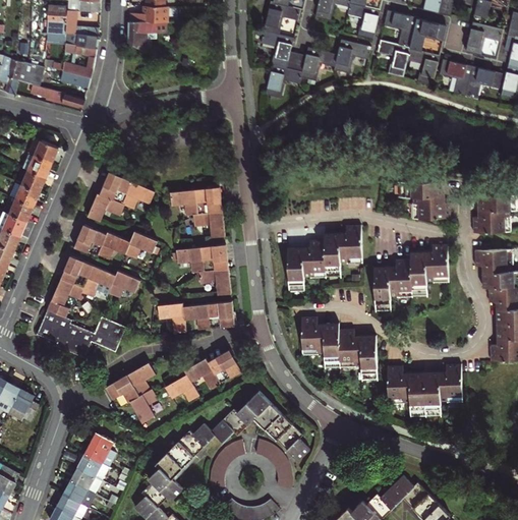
[(65,0),(64,7),(74,8),(97,9),(97,0),(65,0)]
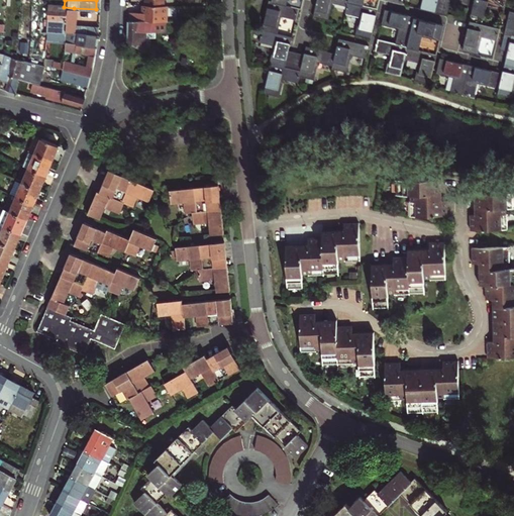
[(298,7),(271,1),(269,0),(262,29),(274,32),(279,14),(296,18),(298,7)]
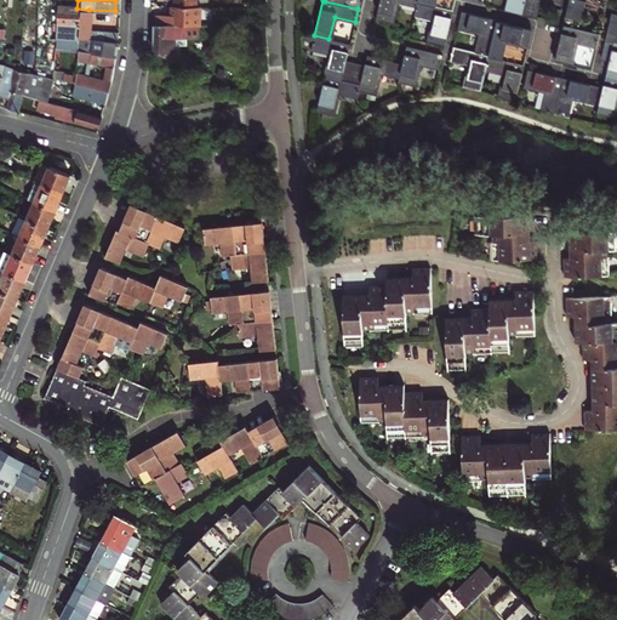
[(325,0),(325,1),(358,9),(361,10),(364,0),(325,0)]
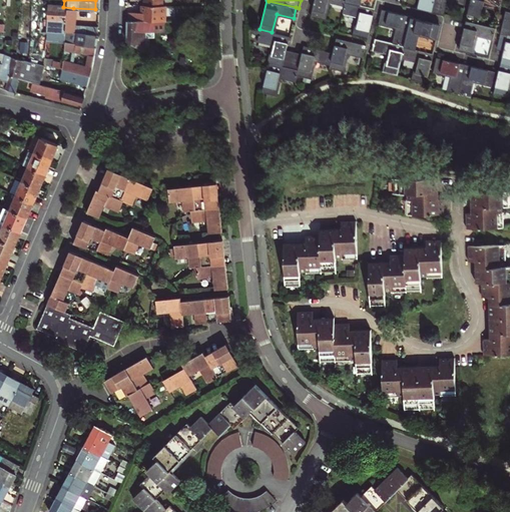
[(315,0),(311,16),(325,20),(329,2),(344,5),(345,1),(345,0),(315,0)]
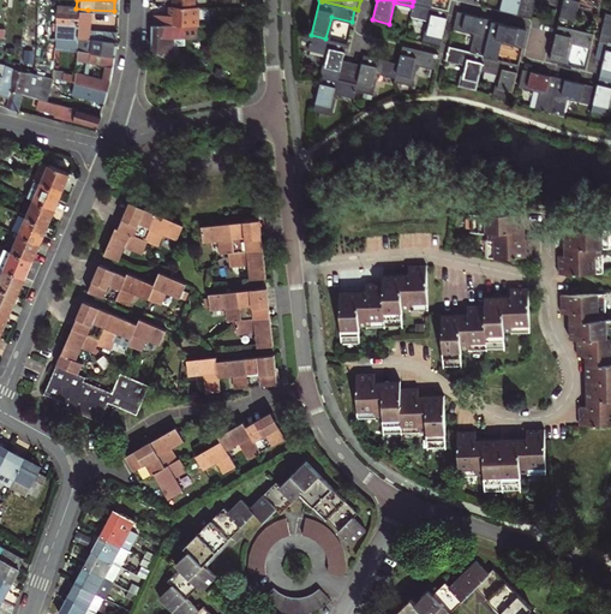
[(413,0),(413,1),(448,10),(450,0),(413,0)]
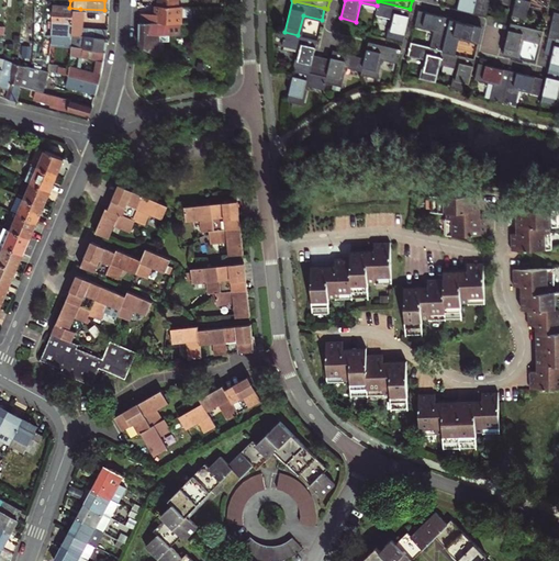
[(459,0),(457,9),(474,13),(477,0),(459,0)]
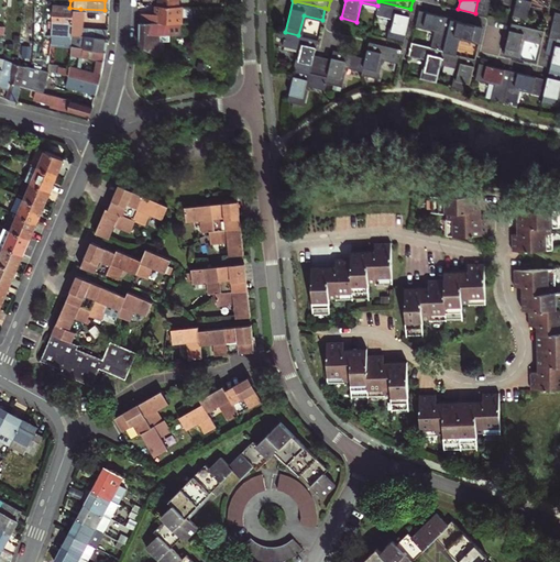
[(478,0),(475,13),(486,15),(491,0),(511,4),(511,0),(478,0)]
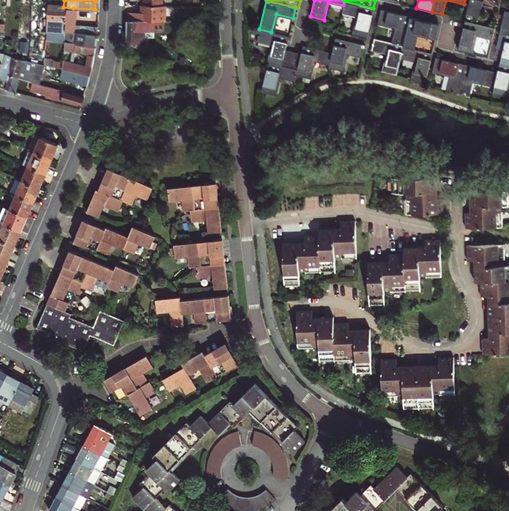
[(499,9),(501,0),(470,0),(465,20),(479,24),(484,6),(499,9)]
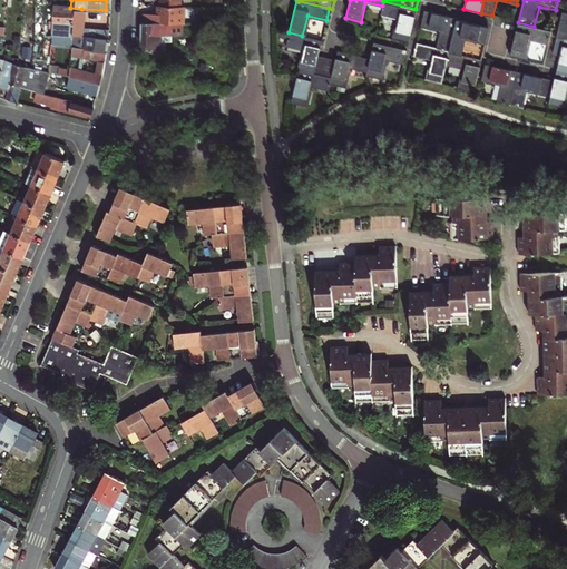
[(382,6),(380,13),(397,18),(392,38),(409,42),(416,9),(383,1),(382,6)]
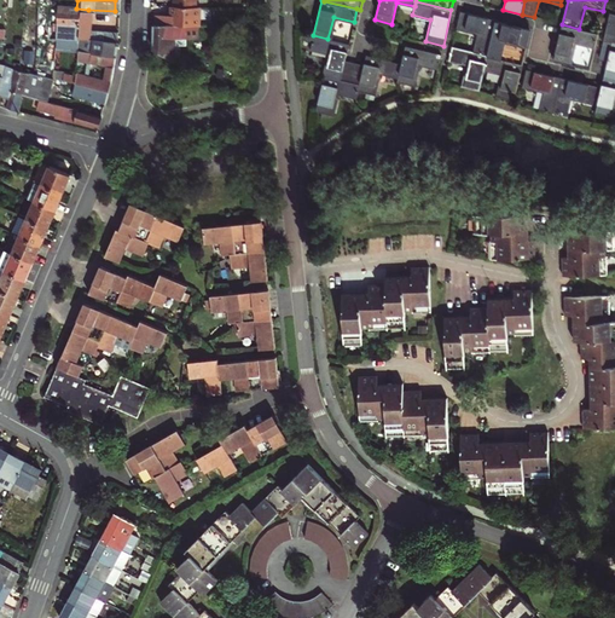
[(614,5),(613,5),(603,40),(613,42),(614,42),(614,5)]
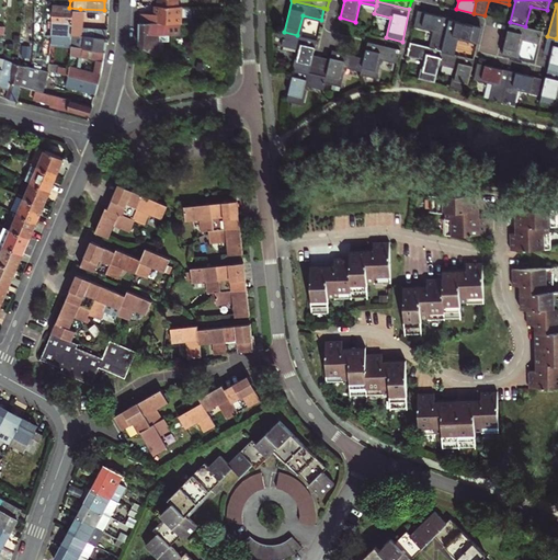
[(69,8),(48,7),(46,33),(68,34),(68,32),(79,33),(102,36),(103,26),(79,24),(80,9),(69,8)]
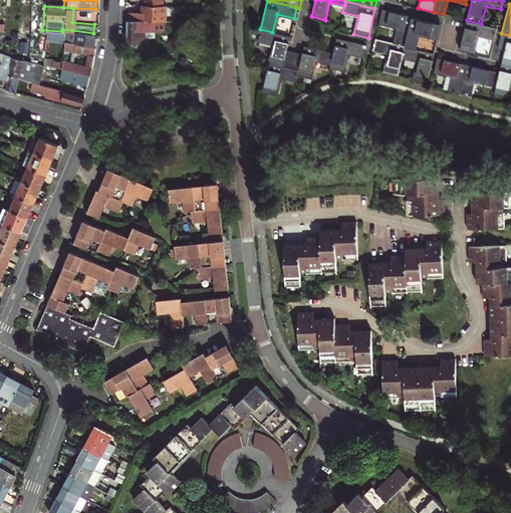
[(128,14),(128,21),(164,22),(166,22),(166,7),(141,7),(141,14),(128,14)]
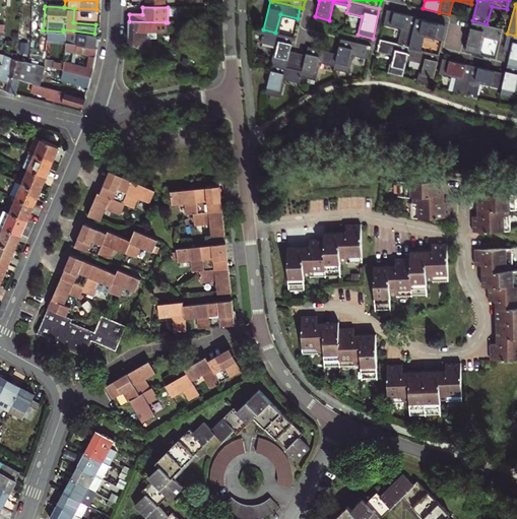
[(409,47),(416,17),(386,10),(383,24),(401,28),(398,44),(409,47)]
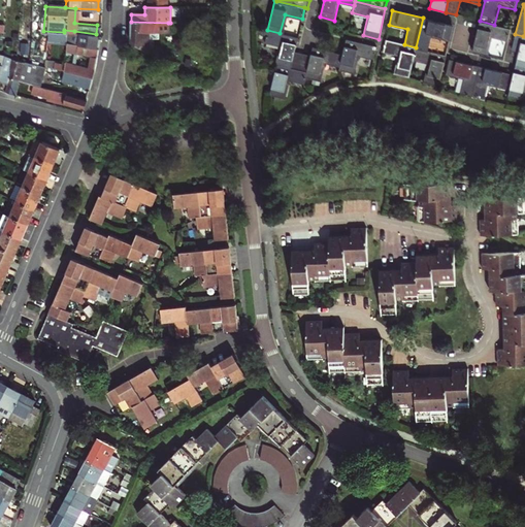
[(453,25),(423,18),(416,47),(446,55),(453,25)]
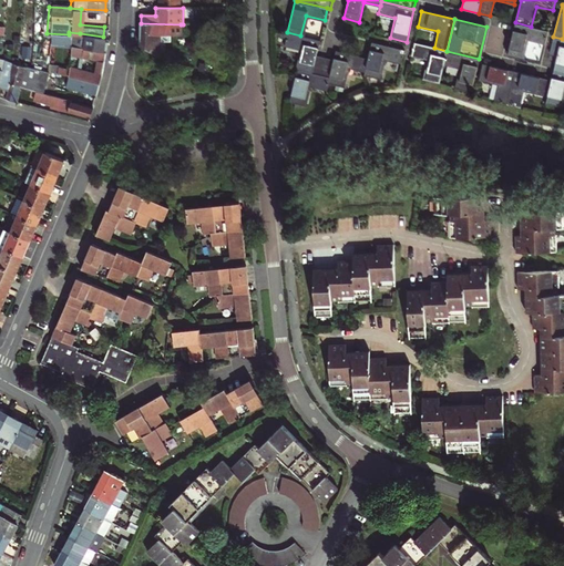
[(508,54),(540,62),(547,30),(531,27),(515,22),(508,54)]
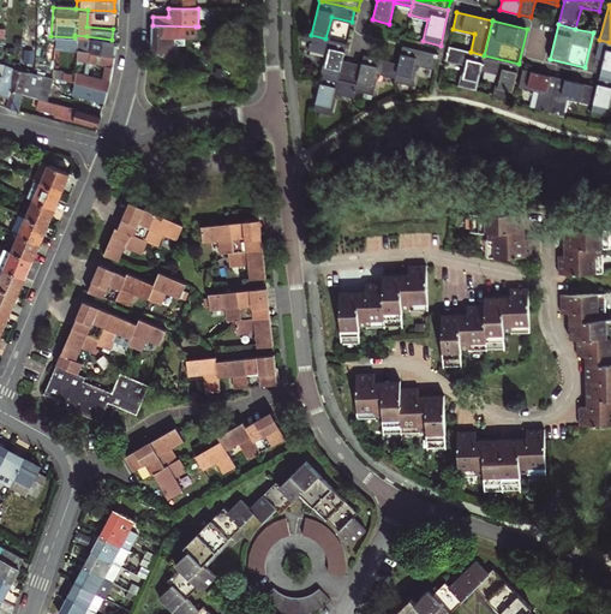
[(151,25),(151,52),(172,64),(173,45),(184,45),(185,39),(196,39),(196,27),(153,25),(151,25)]
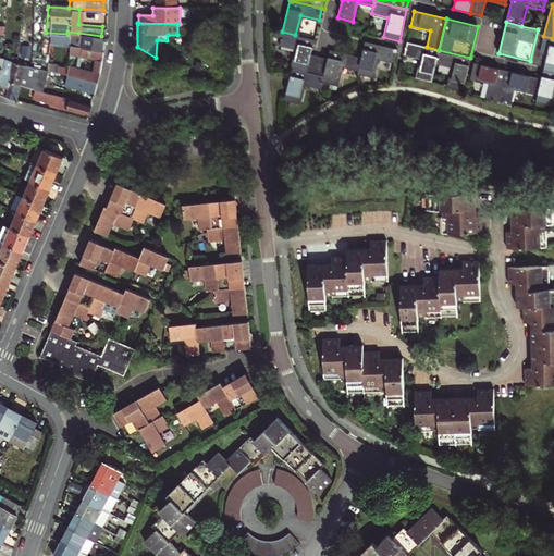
[(78,33),(68,32),(68,34),(64,66),(63,73),(94,81),(96,74),(101,36),(78,33)]
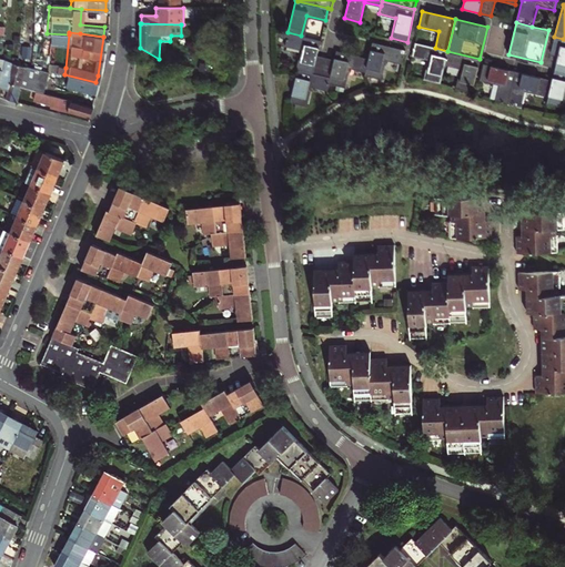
[(302,49),(296,69),(312,73),(316,57),(320,41),(301,36),(288,32),(284,44),(302,49)]
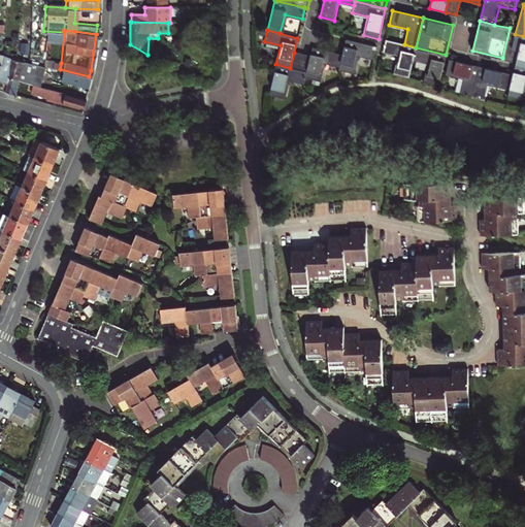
[(524,36),(523,36),(515,66),(524,68),(524,36)]
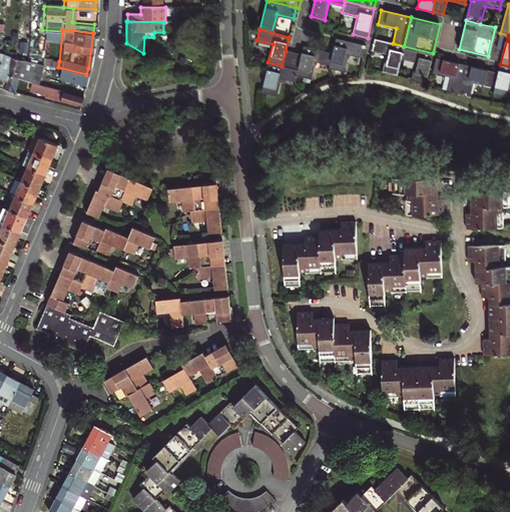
[(349,53),(363,56),(366,45),(336,37),(333,53),(330,64),(329,67),(345,70),(349,53)]
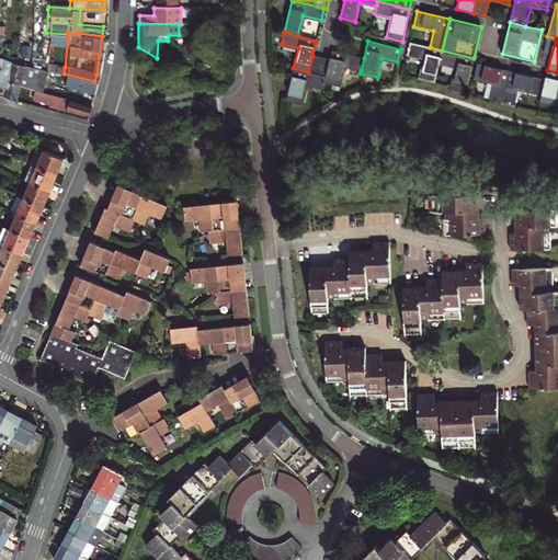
[(410,43),(407,54),(423,58),(419,78),(434,82),(439,64),(442,50),(430,47),(410,43)]
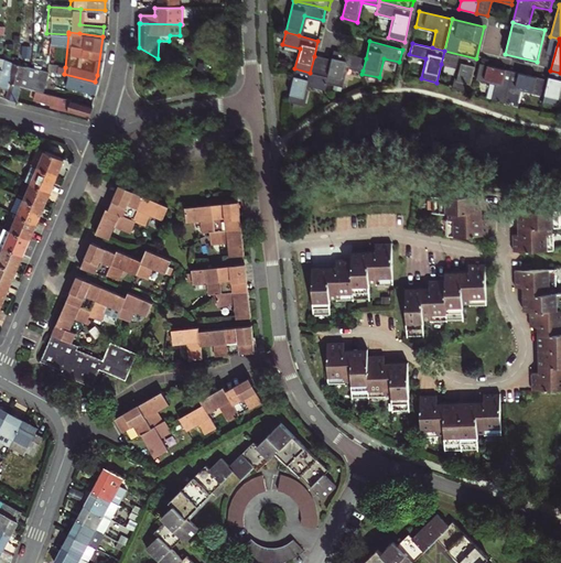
[(363,71),(366,58),(334,51),(331,61),(323,58),(320,74),(327,76),(326,83),(341,86),(345,67),(363,71)]
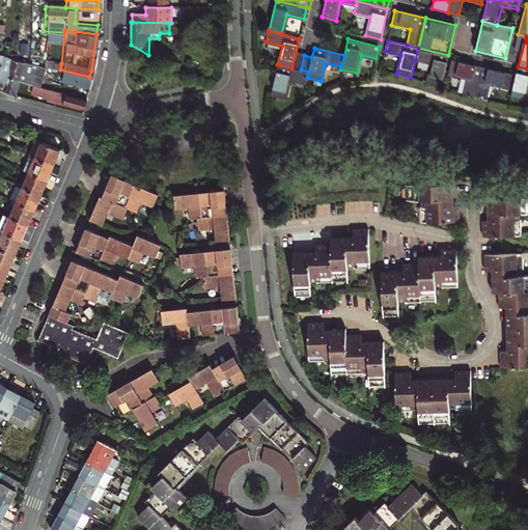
[(441,86),(448,55),(418,48),(415,60),(431,64),(426,83),(441,86)]
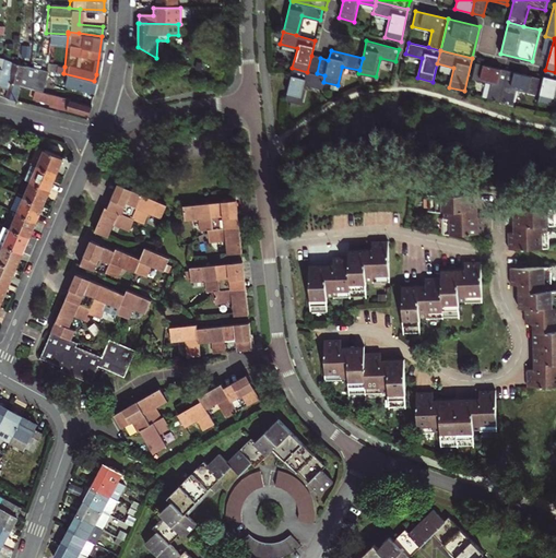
[(307,72),(292,68),(285,101),(300,105),(305,85),(321,88),(323,82),(324,75),(317,73),(320,58),(311,56),(307,72)]
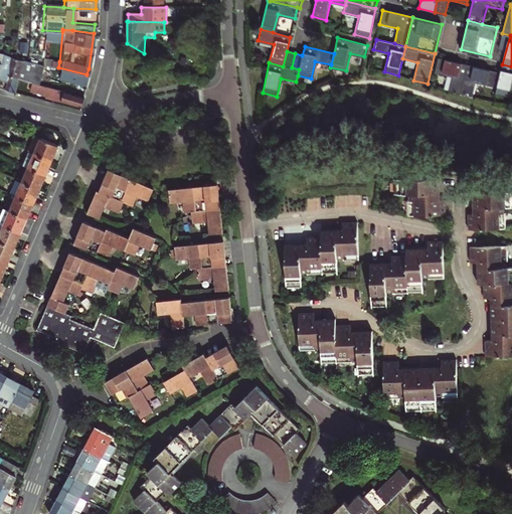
[(0,76),(5,77),(6,74),(15,76),(30,80),(41,84),(46,64),(35,61),(35,63),(2,54),(0,62),(0,76)]
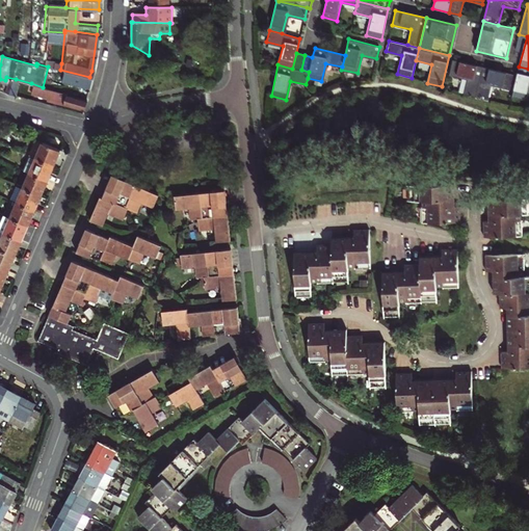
[(52,60),(50,67),(60,70),(61,63),(52,60)]
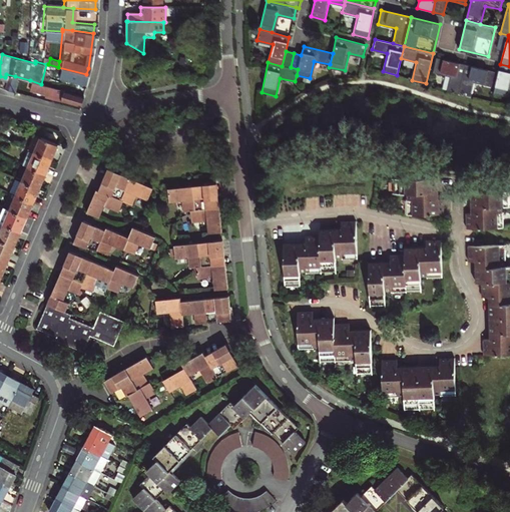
[(458,94),(466,65),(436,58),(433,72),(451,76),(447,91),(458,94)]
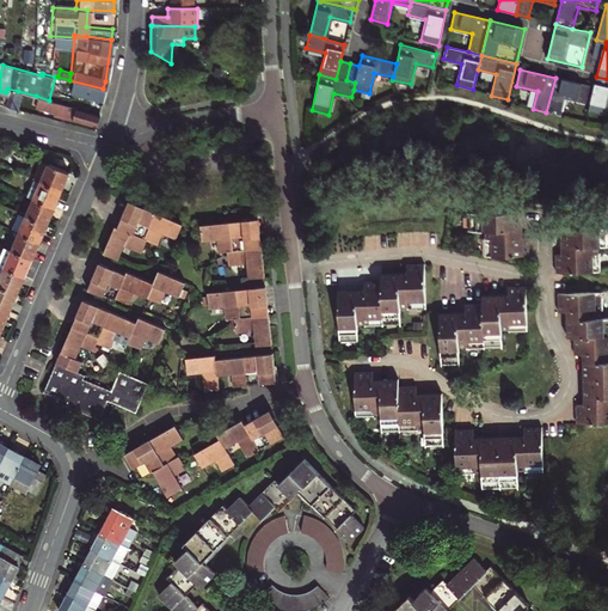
[(607,79),(596,77),(588,111),(606,115),(607,103),(607,79)]
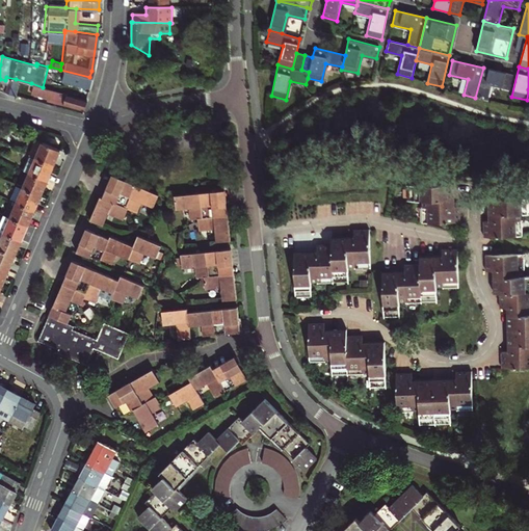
[(491,85),(509,89),(512,74),(483,68),(475,98),(486,100),(491,85)]
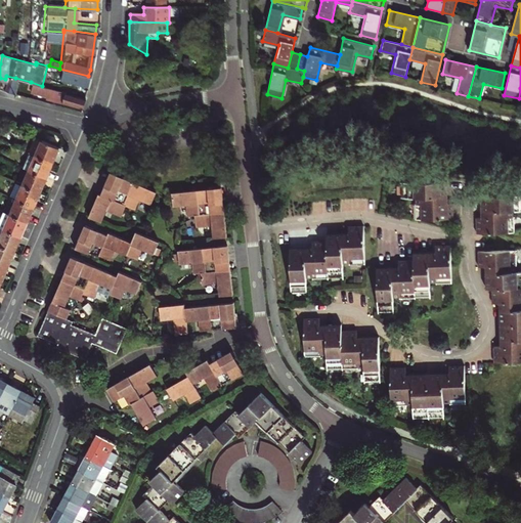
[(88,76),(59,69),(57,79),(85,86),(88,76)]
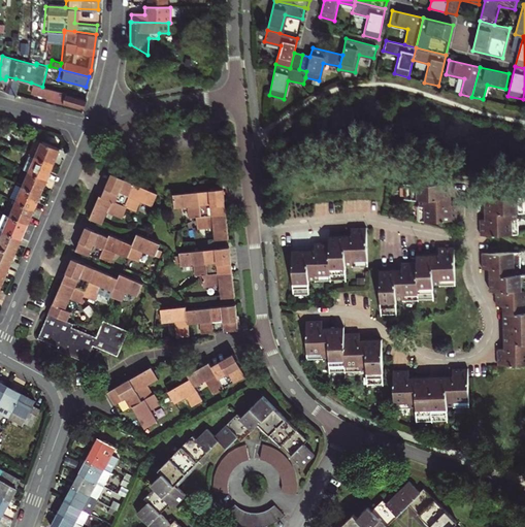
[(2,91),(11,94),(15,78),(6,76),(5,79),(4,84),(2,91)]
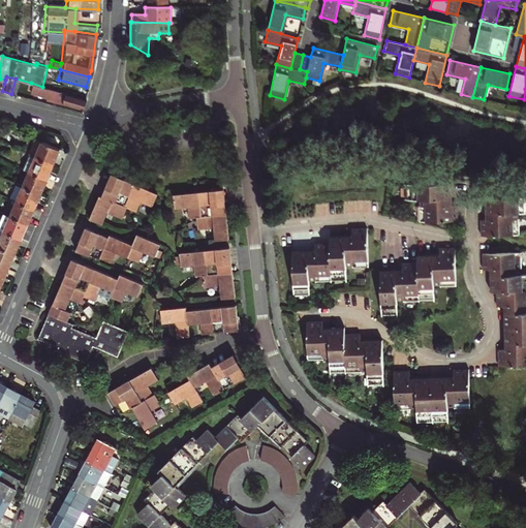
[(42,87),(31,83),(29,91),(51,96),(50,99),(80,106),(83,97),(42,87)]
